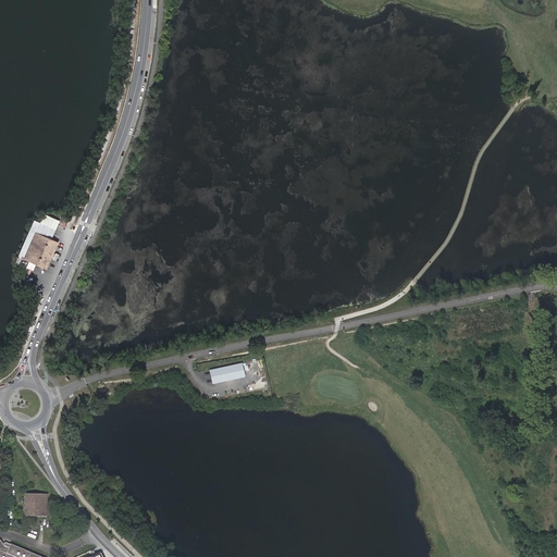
[(39,236),(32,256),(29,261),(47,269),(49,263),(58,243),(39,236)]
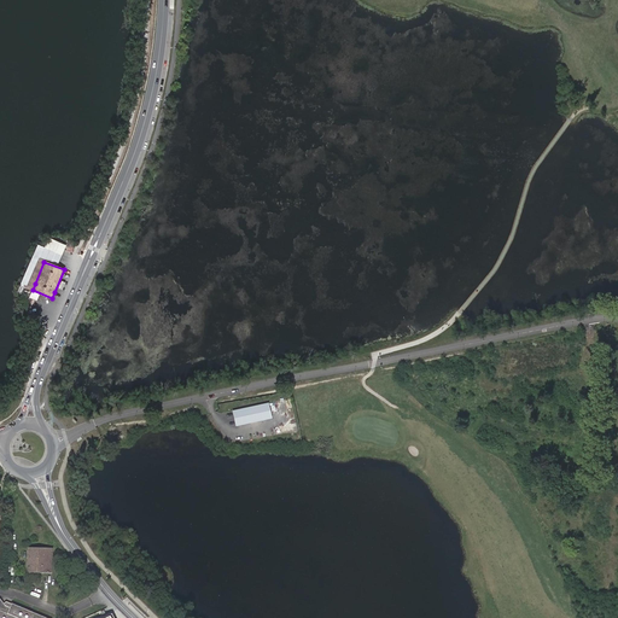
[(40,326),(41,325),(34,321),(31,327),(39,330),(42,332),(45,327),(40,326)]
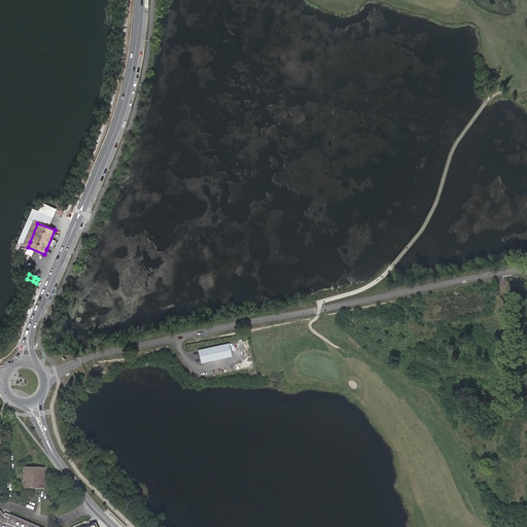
[(229,345),(198,352),(201,364),(232,358),(229,345)]
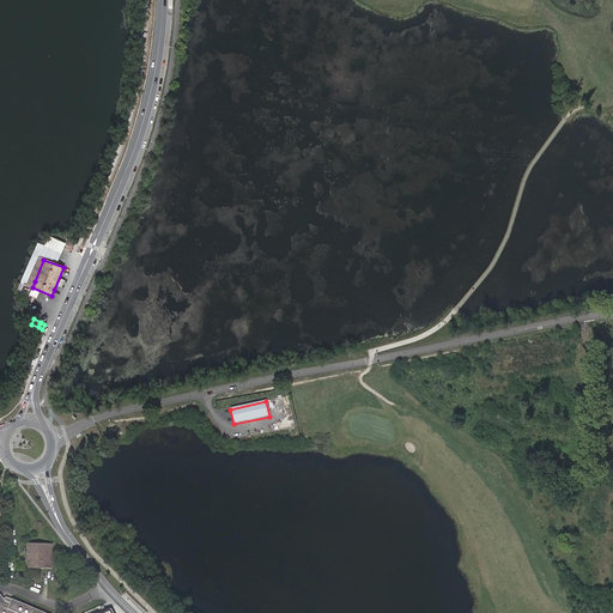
[(43,547),(43,544),(28,544),(28,566),(50,568),(52,548),(43,547)]
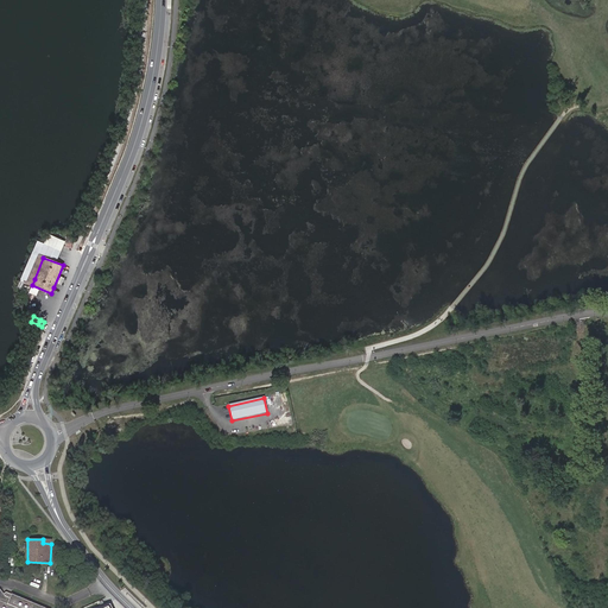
[(0,607),(44,607),(5,591),(1,594),(0,590),(0,607)]
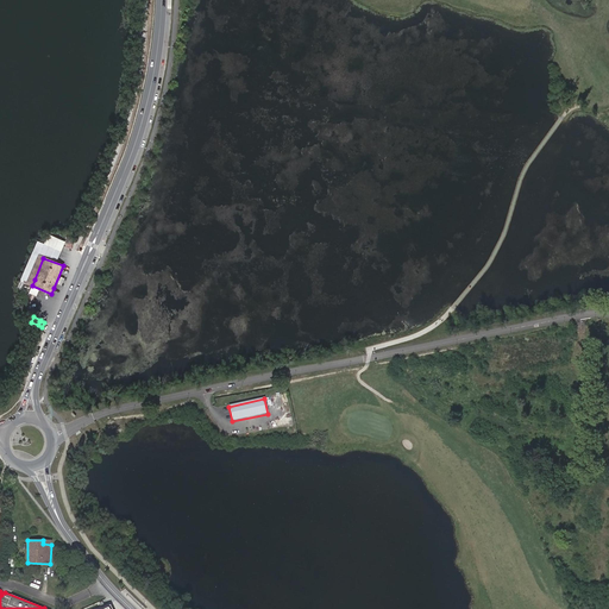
All buildings are outlined.
